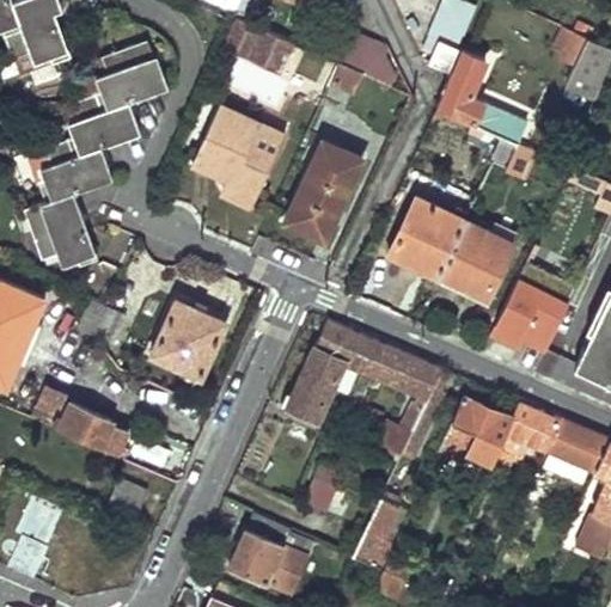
[(19,26),(12,4),(10,0),(0,0),(0,32),(2,32),(19,26)]
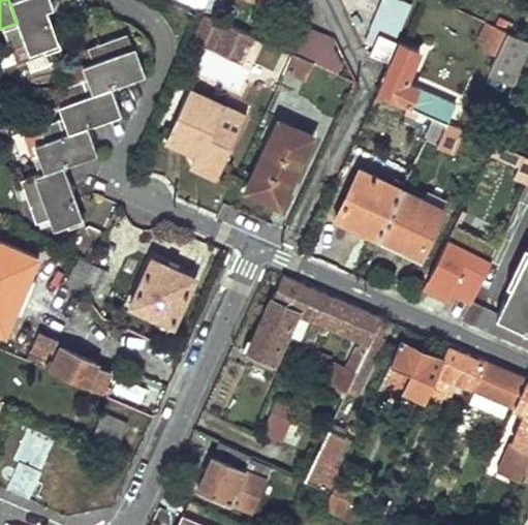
[(17,23),(2,28),(11,54),(27,50),(29,57),(42,52),(44,58),(61,53),(42,0),(18,0),(10,3),(17,23)]
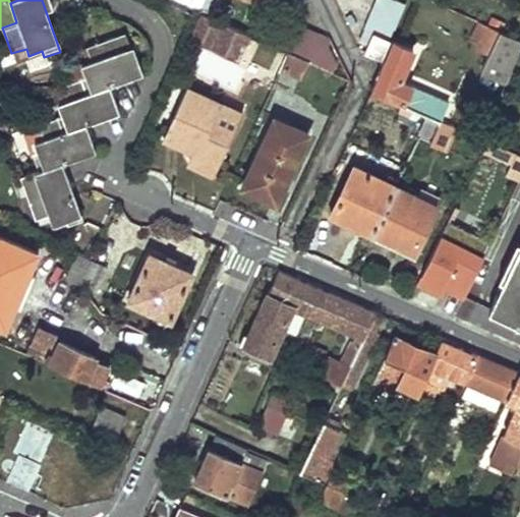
[(188,0),(186,6),(201,12),(206,0),(188,0)]
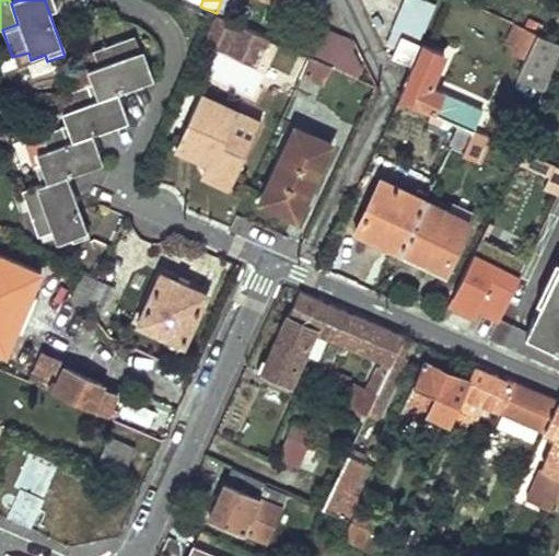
[(221,0),(217,13),(232,21),(241,0),(261,0),(279,8),(282,0),(221,0)]
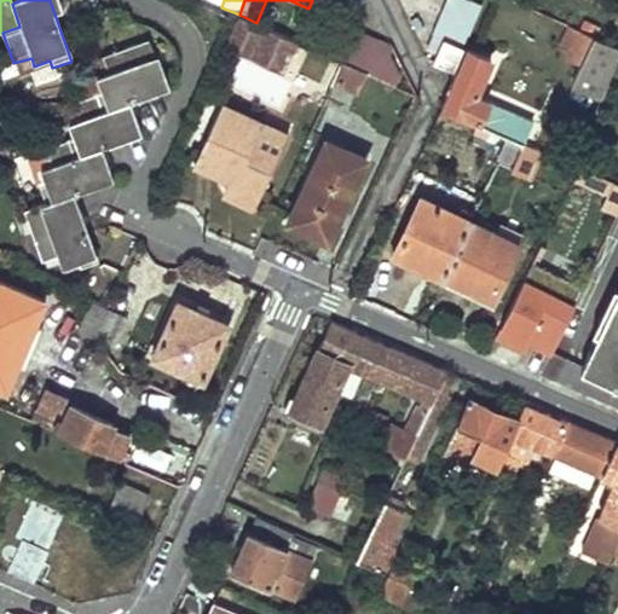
[(472,0),(446,0),(432,32),(444,38),(462,46),(481,4),(472,0)]
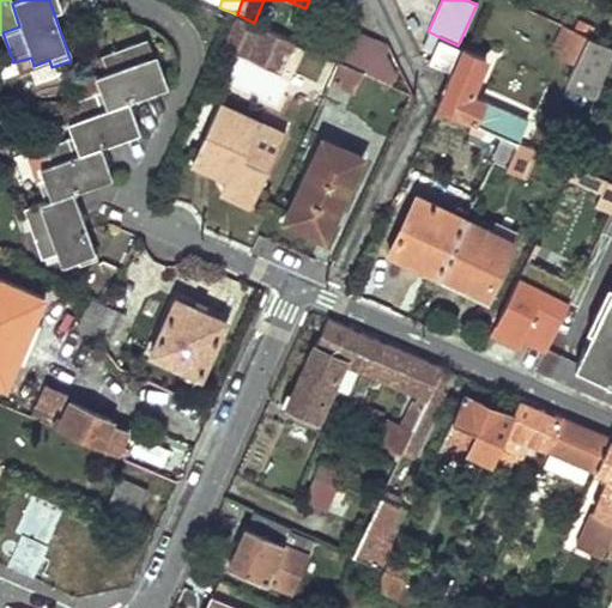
[(292,42),(236,17),(224,43),(282,68),(292,42)]
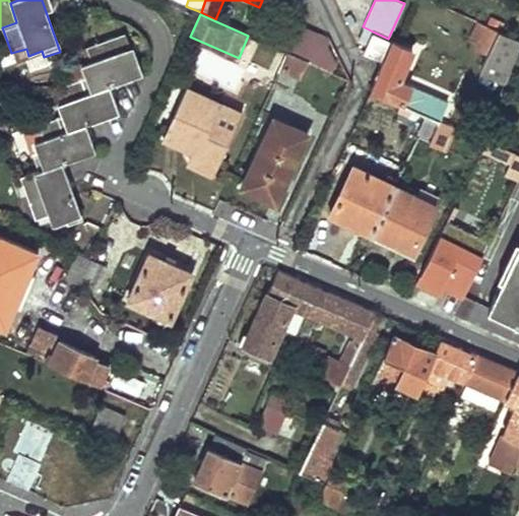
[(313,34),(271,16),(262,39),(303,57),(313,34)]
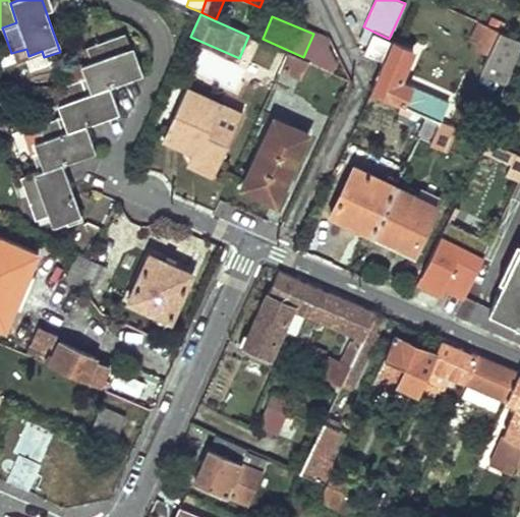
[(504,84),(518,40),(479,27),(465,72),(504,84)]
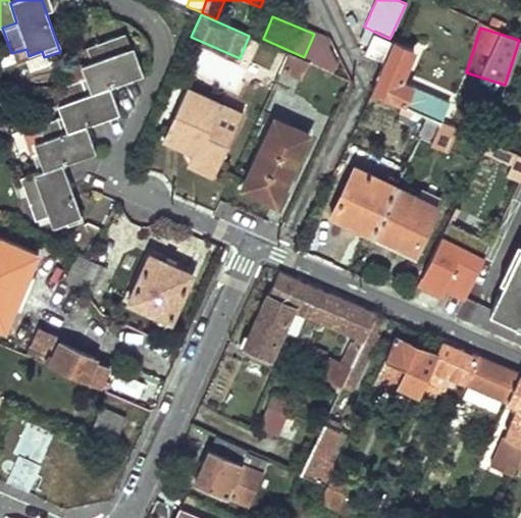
[(389,39),(374,32),(366,51),(382,58),(392,39),(389,39)]
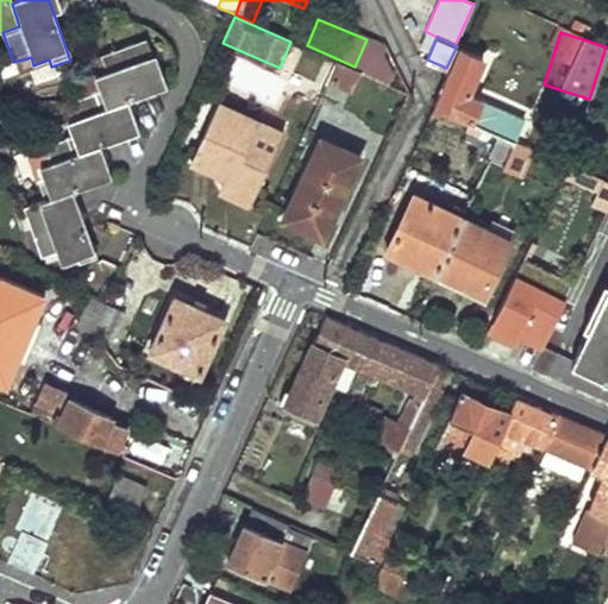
[(104,96),(112,93),(117,104),(126,100),(167,85),(155,52),(151,54),(145,38),(99,56),(106,77),(99,81),(104,96)]
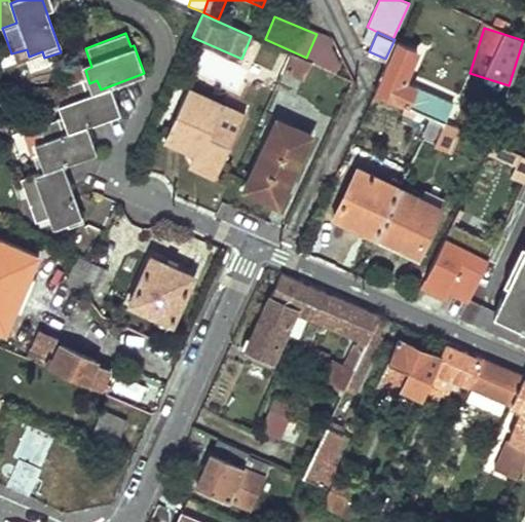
[(389,99),(396,102),(418,50),(396,41),(375,91),(389,99)]
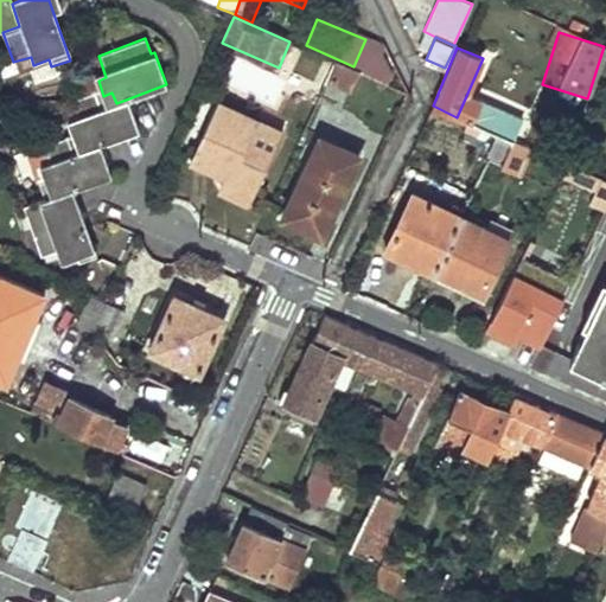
[(236,66),(225,85),(267,109),(278,91),(236,66)]
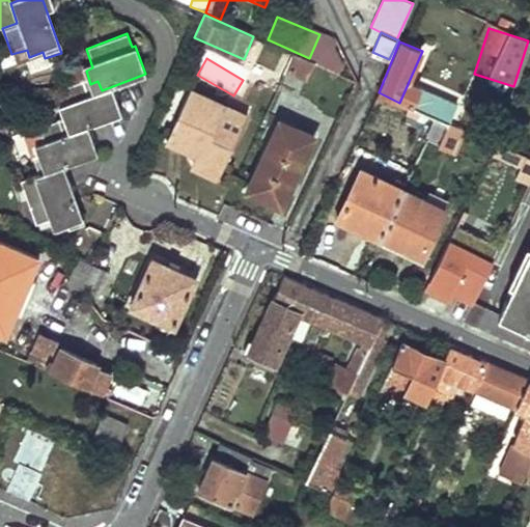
[(285,81),(309,82),(310,60),(287,58),(285,81)]
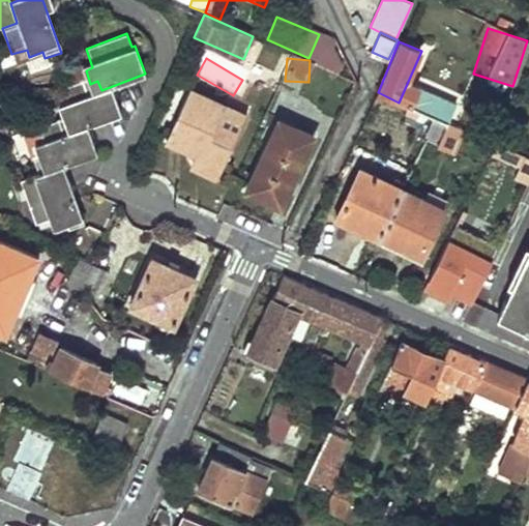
[(64,132),(71,128),(74,134),(88,128),(121,116),(110,87),(101,90),(97,81),(90,84),(60,94),(67,115),(60,118),(64,132)]
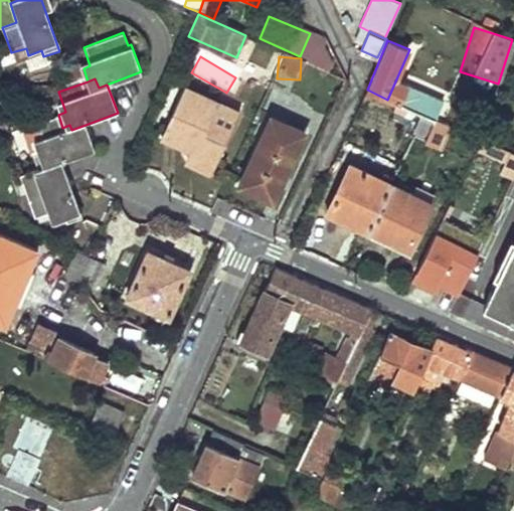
[(436,120),(445,124),(448,119),(440,115),(445,103),(406,86),(398,104),(436,120)]
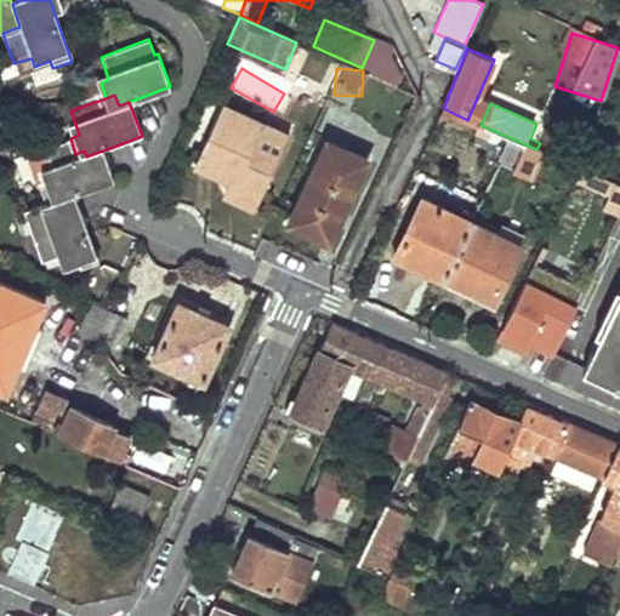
[(257,209),(290,135),(223,104),(195,165),(237,183),(231,197),(257,209)]
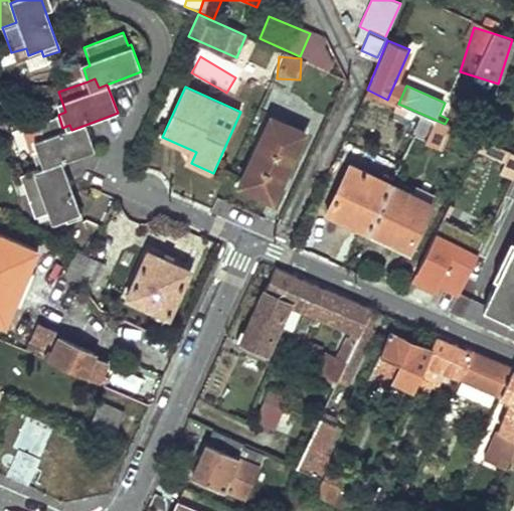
[(426,143),(436,120),(398,104),(387,100),(381,97),(372,115),(382,119),(380,123),(426,143)]
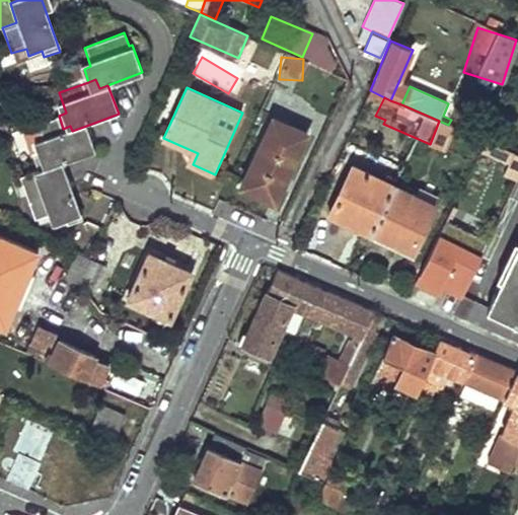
[(243,193),(279,207),(309,136),(276,121),(243,193)]
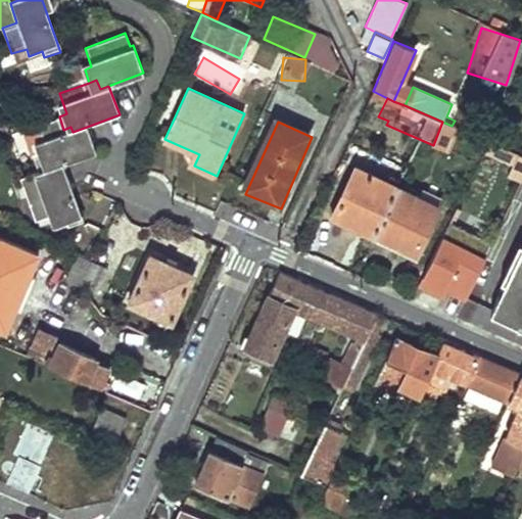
[(39,169),(42,179),(64,171),(98,158),(87,127),(73,132),(70,127),(63,130),(42,137),(47,150),(40,153),(44,167),(39,169)]
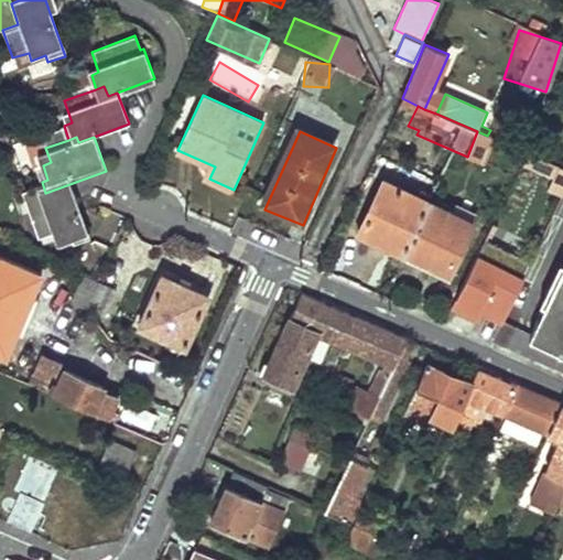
[(523,163),(532,167),(537,157),(528,153),(523,163)]
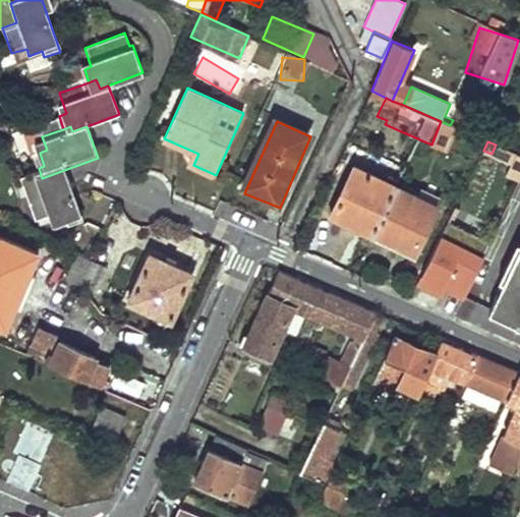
[(519,174),(519,157),(510,177),(517,181),(519,174)]
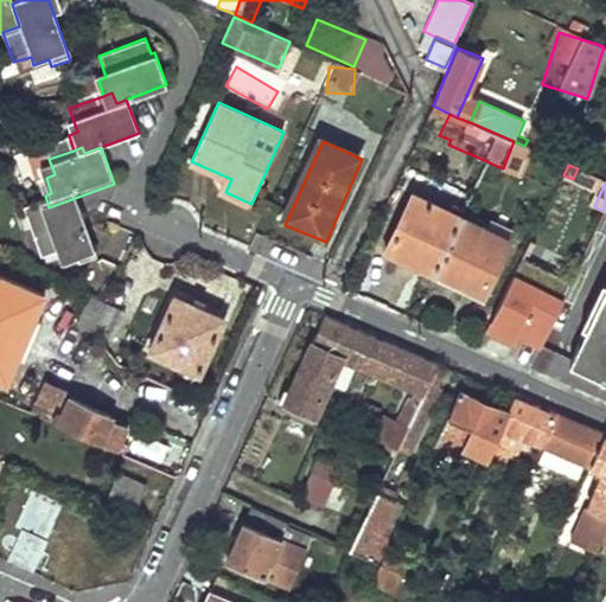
[(386,248),(438,271),(464,215),(413,192),(386,248)]
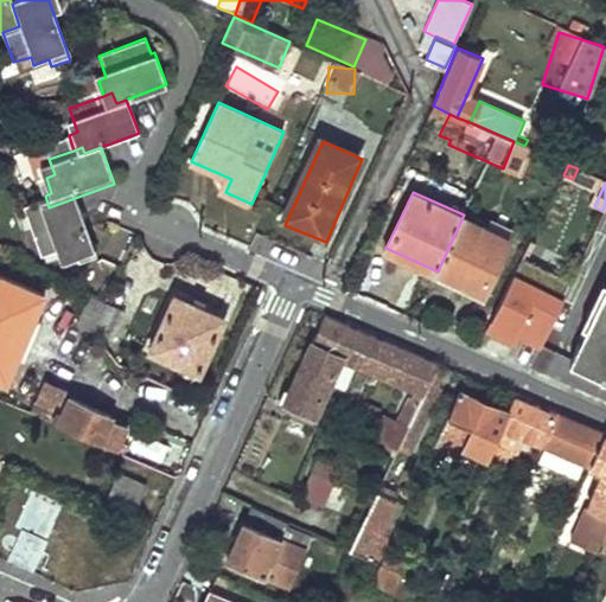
[(85,268),(100,263),(75,198),(49,207),(31,215),(49,261),(64,255),(67,263),(81,257),(85,268)]
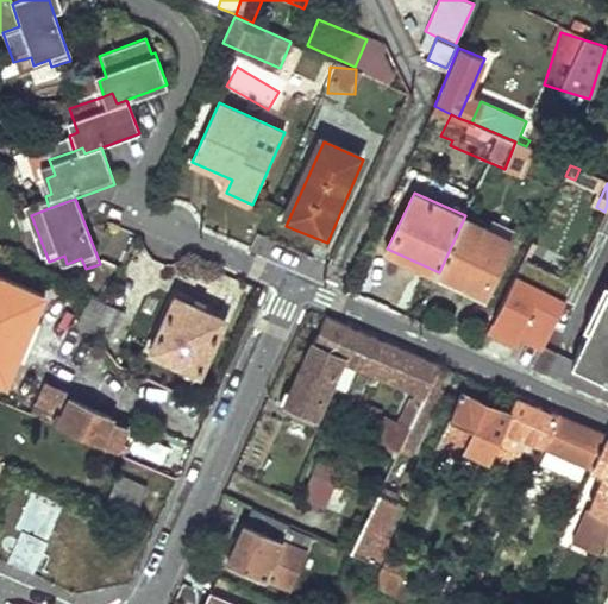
[(465,215),(439,272),(487,295),(513,237),(465,215)]
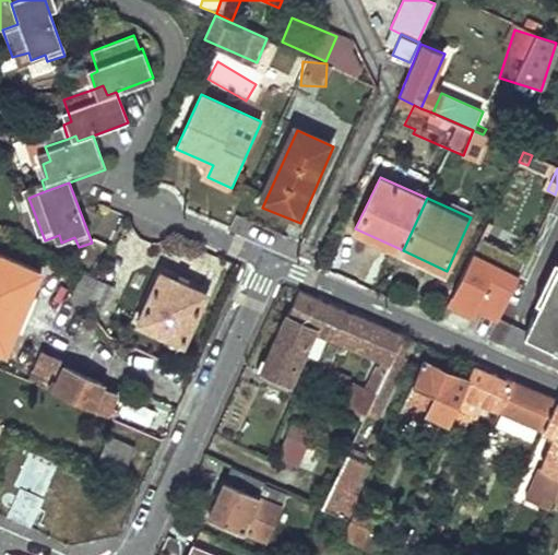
[(479,311),(499,322),(520,279),(473,256),(448,307),(475,321),(479,311)]
